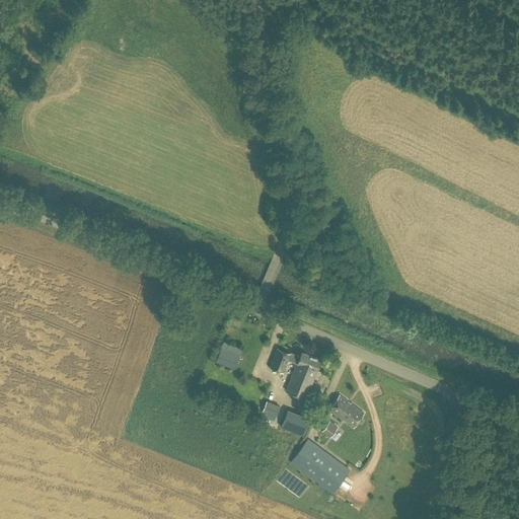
[(234,370),(242,350),(223,342),(215,362),(234,370)]
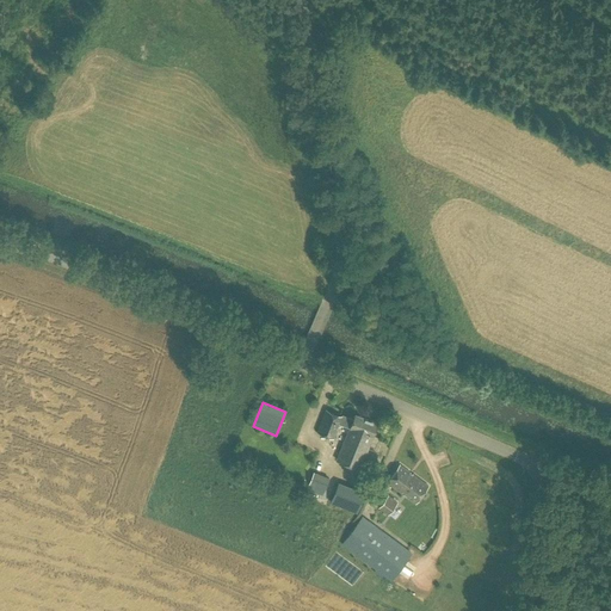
[(318,432),(335,439),(340,425),(350,429),(337,461),(360,470),(380,424),(356,413),(353,419),(345,417),(345,418),(326,409),(318,432)]
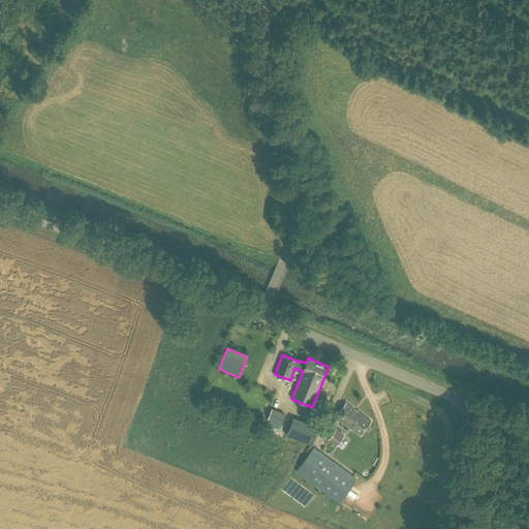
[(346,402),(334,417),(360,436),(371,421),(346,402)]
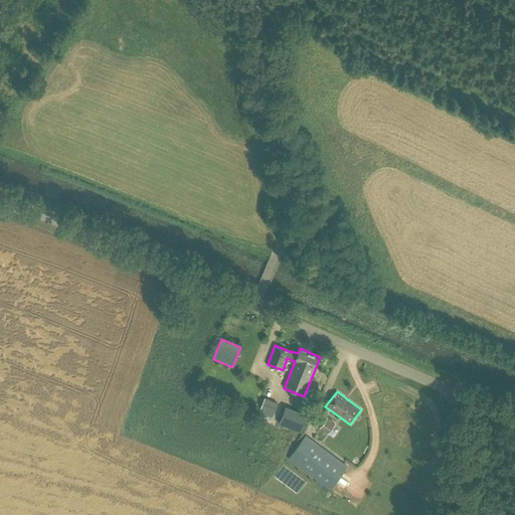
[(272,418),(278,403),(265,397),(259,412),(272,418)]
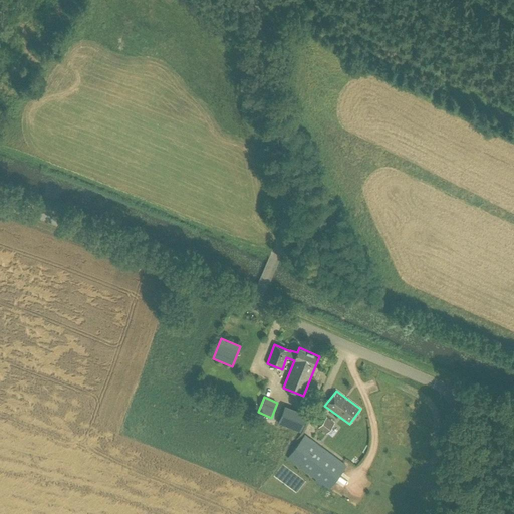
[(300,432),(307,414),(285,405),(278,423),(300,432)]
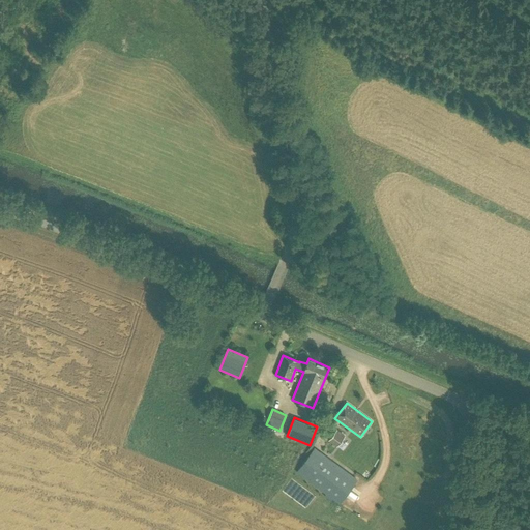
[(345,435),(336,430),(329,440),(336,446),(345,435)]
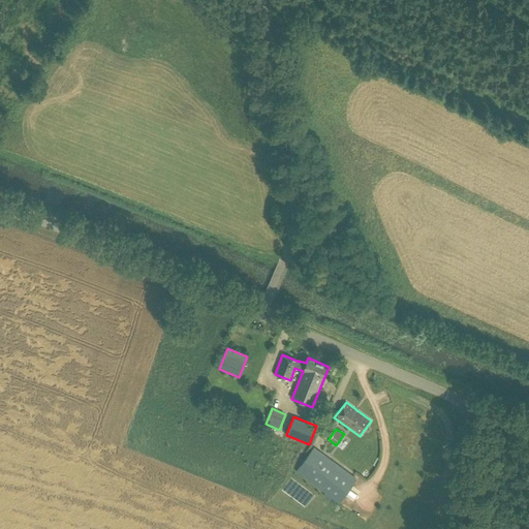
[(332,461),(319,453),(320,452),(313,447),(296,471),(339,503),(356,478),(332,460),(332,461)]
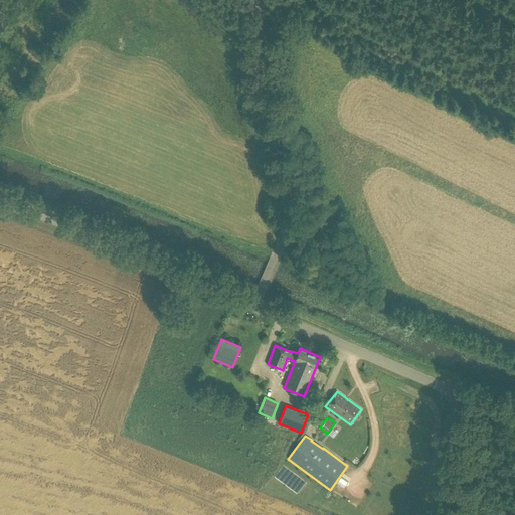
[(369,480),(366,484),(374,489),(377,486),(369,480)]
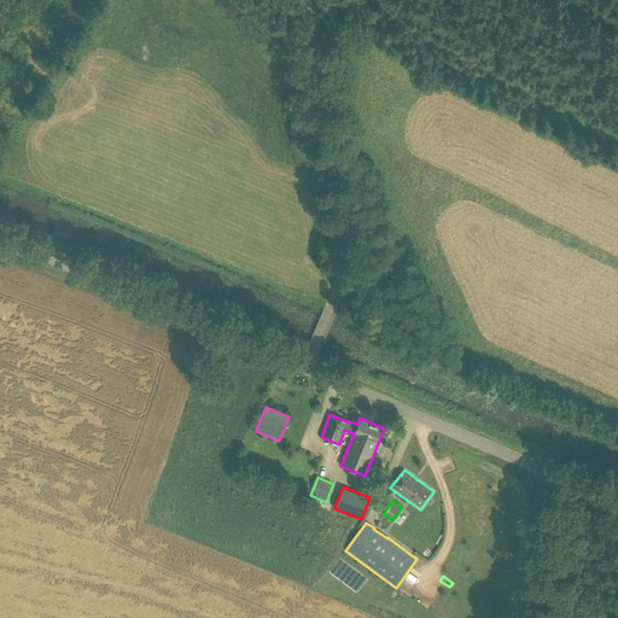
[(437,598),(443,592),(433,582),(427,588),(437,598)]
